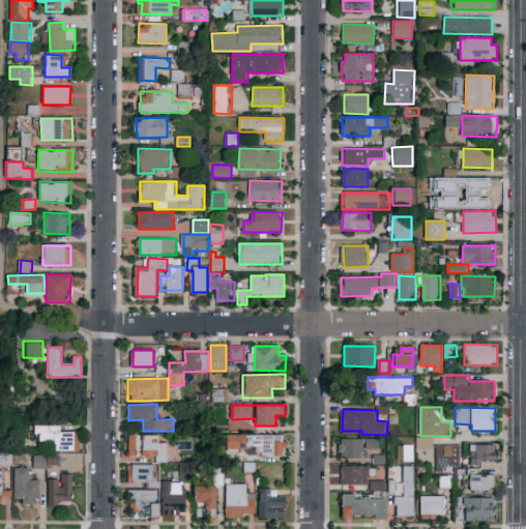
[(54,451),(80,451),(80,432),(61,432),(60,425),(36,427),(36,441),(54,441),(54,451)]
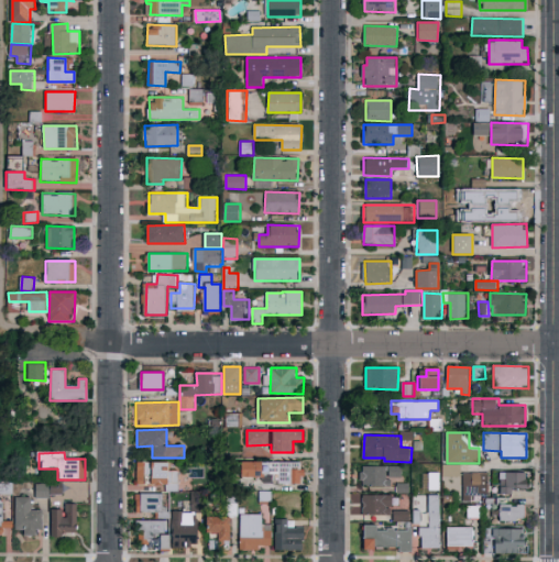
[(238,477),(260,477),(260,462),(239,461),(238,477)]
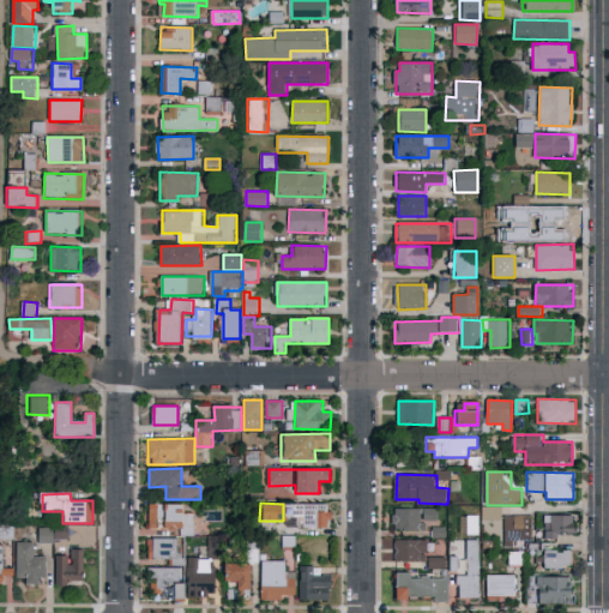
[(330,504),(288,504),(288,516),(300,516),(300,528),(330,528),(330,504)]
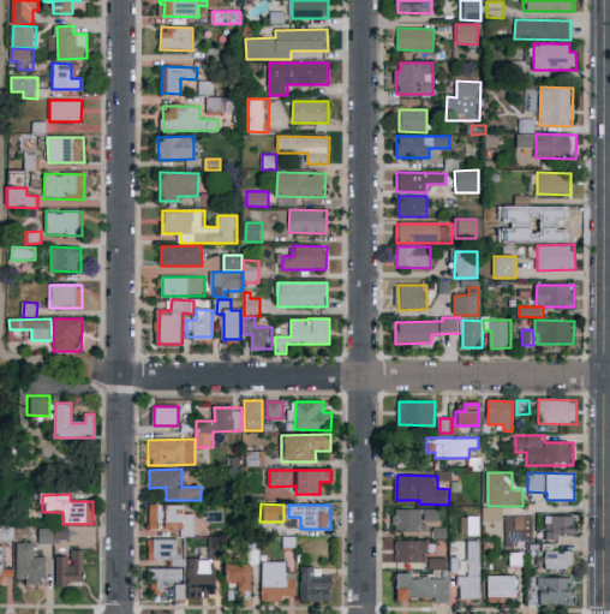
[(504,520),(504,507),(485,507),(485,520),(504,520)]
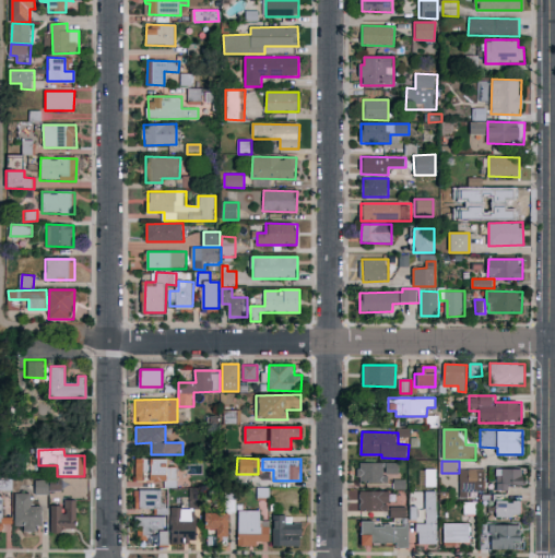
[(389,484),(389,474),(399,474),(399,463),(359,462),(359,483),(389,484)]
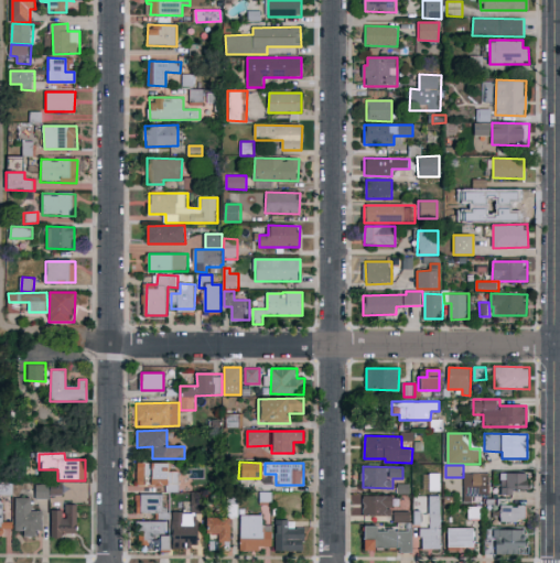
[(528,489),(527,473),(503,474),(503,496),(516,496),(516,489),(528,489)]
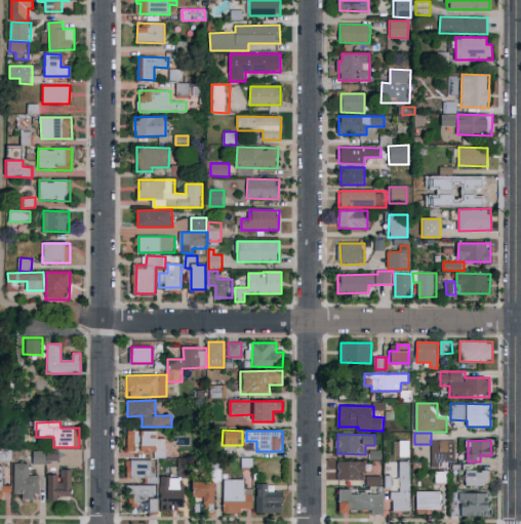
[(433,441),(433,468),(441,467),(441,460),(459,460),(458,441),(433,441)]
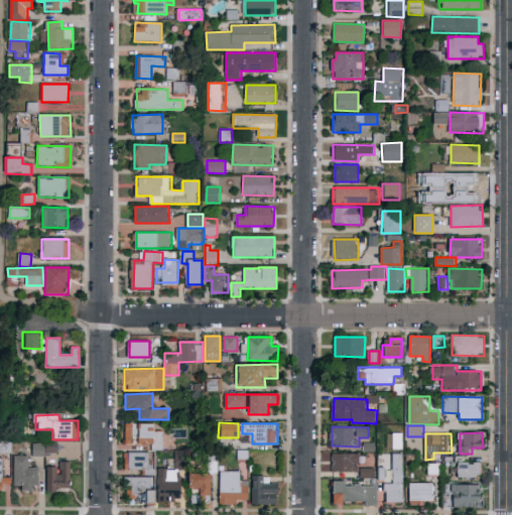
[(12,441),(0,441),(0,443),(0,452),(12,453),(12,441)]
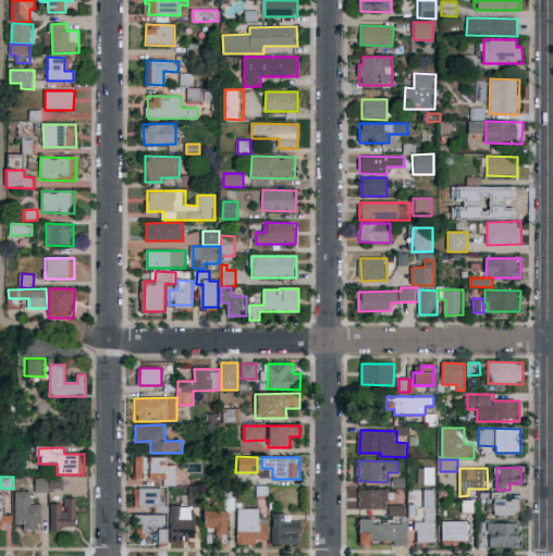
[(63,478),(36,477),(36,491),(62,491),(63,478)]
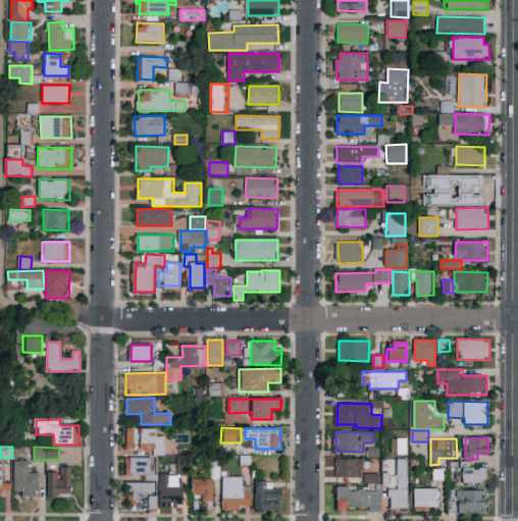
[(380,457),(380,448),(368,448),(369,457),(380,457)]
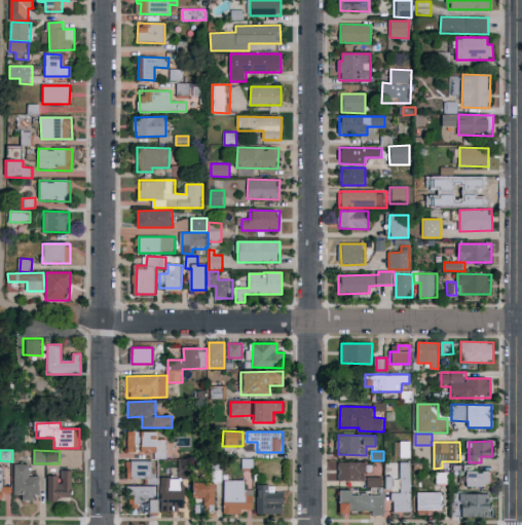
[(151,460),(131,461),(131,479),(151,478),(151,460)]
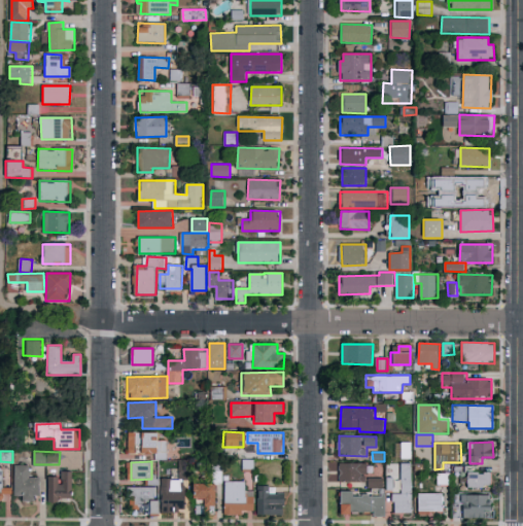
[(368,463),(339,463),(339,482),(367,482),(368,463)]
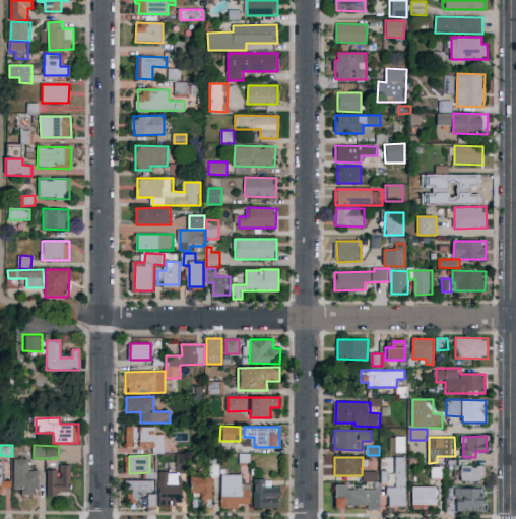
[(389,506),(406,506),(407,457),(396,457),(396,488),(389,488),(389,506)]
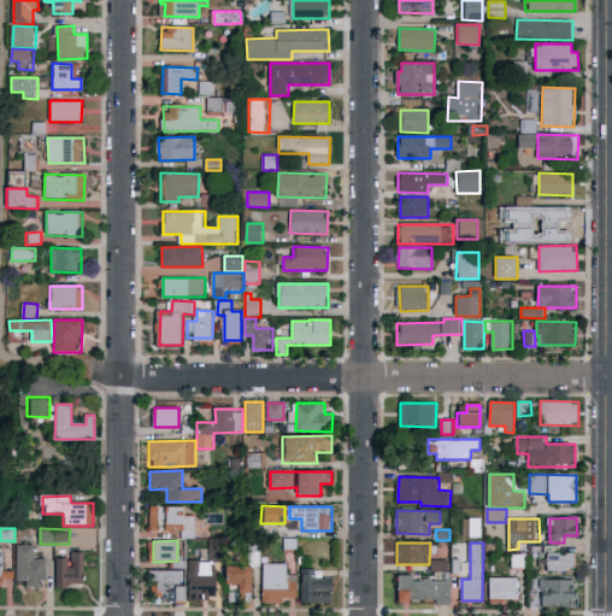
[(17,580),(27,580),(27,584),(48,585),(48,559),(36,558),(36,545),(18,545),(17,580)]
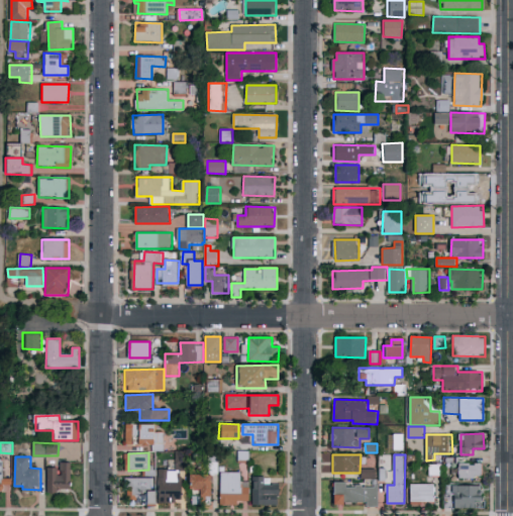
[(72,490),(71,462),(60,462),(60,468),(47,468),(48,490),(72,490)]
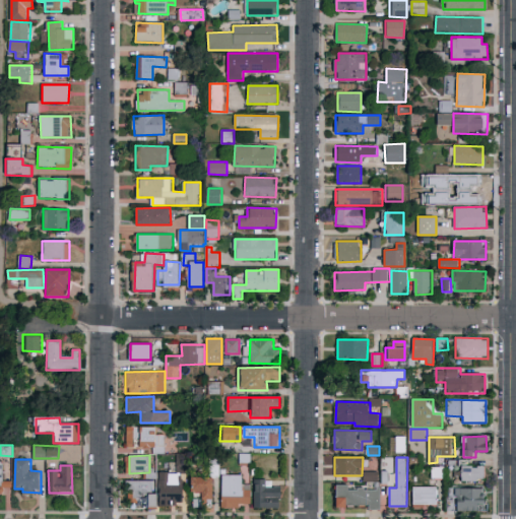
[(486,467),(463,466),(462,480),(485,481),(486,467)]
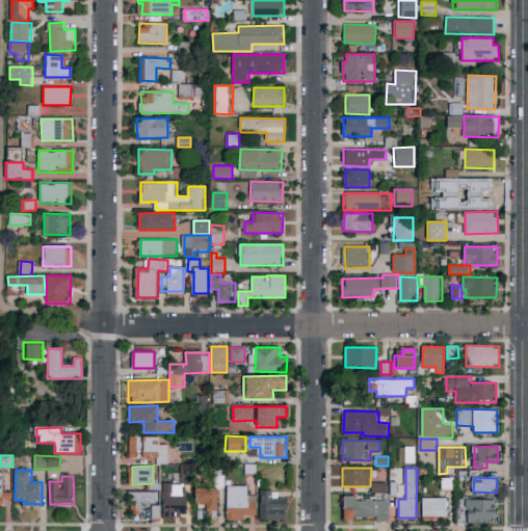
[(454,489),(454,478),(434,479),(434,489),(454,489)]
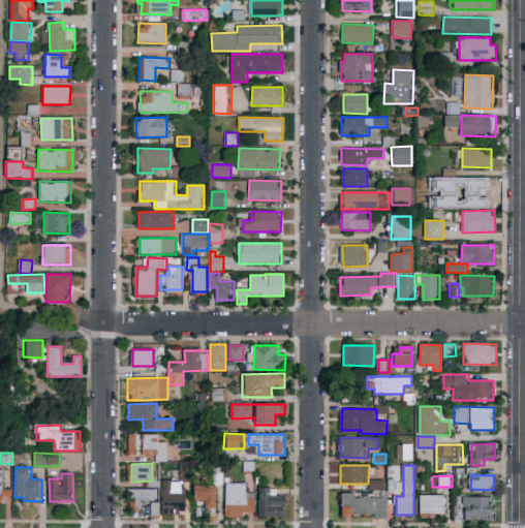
[(370,490),(387,491),(388,480),(370,479),(370,490)]
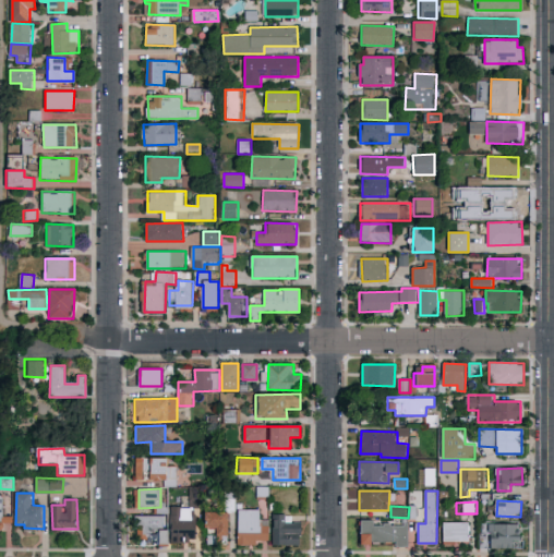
[(194,542),(196,508),(169,507),(167,541),(194,542)]
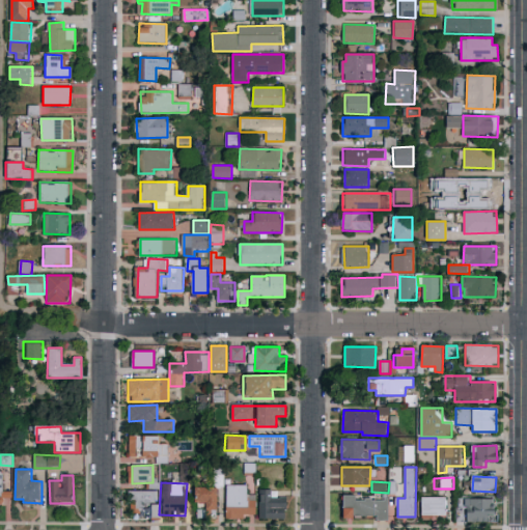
[(247,485),(226,485),(227,520),(244,520),(244,517),(257,517),(256,495),(248,495),(247,485)]
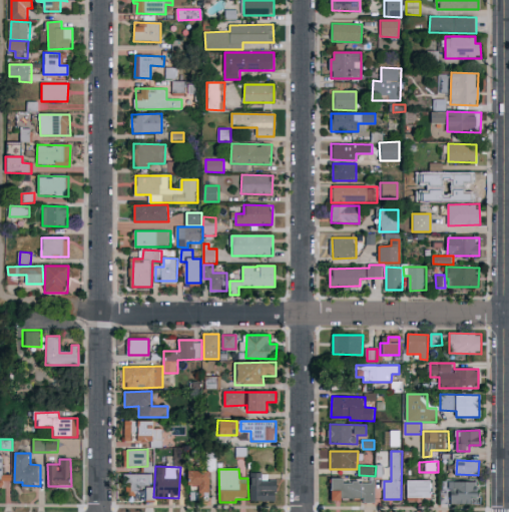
[(185,486),(196,486),(196,500),(207,501),(208,471),(185,470),(185,486)]
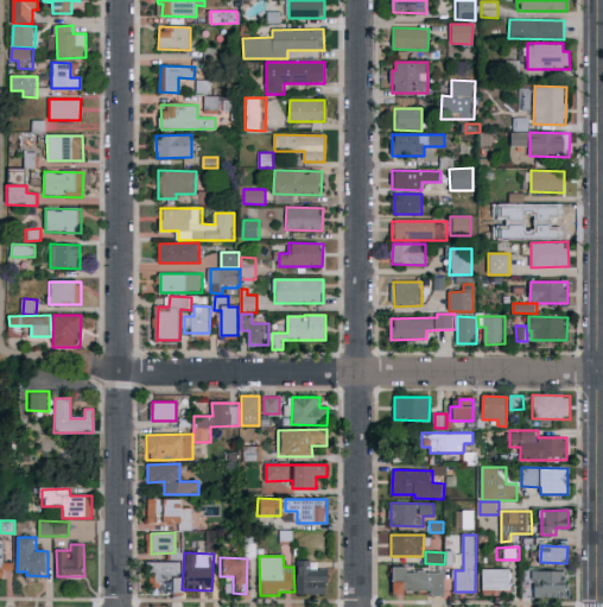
[(313,561),(300,561),(300,595),(328,594),(327,569),(313,570),(313,561)]
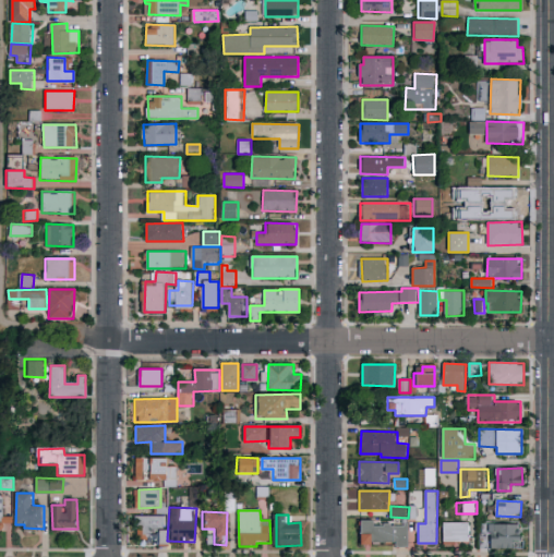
[(164,546),(165,516),(136,516),(136,545),(164,546)]
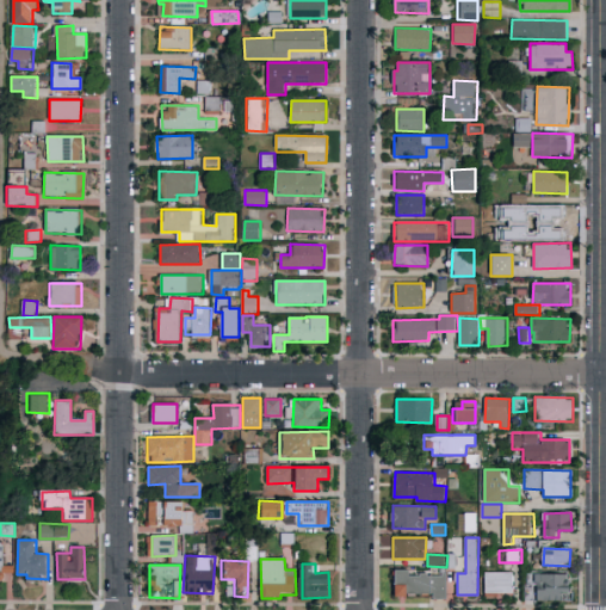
[(407,593),(433,593),(433,598),(449,598),(449,573),(394,572),(394,584),(407,584),(407,593)]
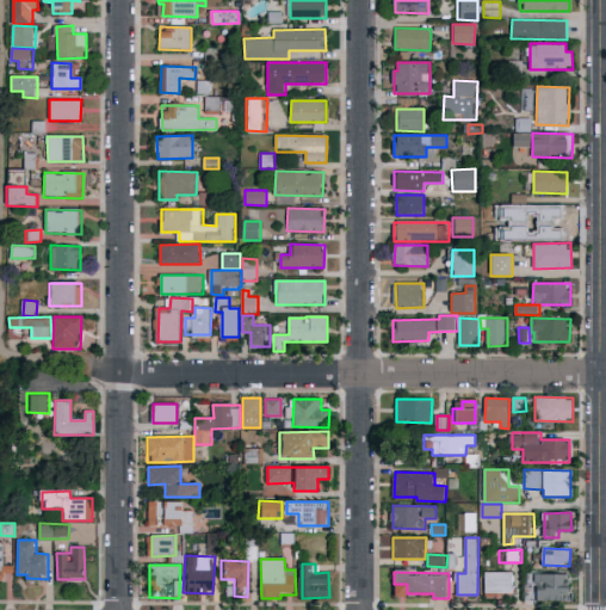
[(513,573),(484,572),(484,593),(513,593),(513,573)]
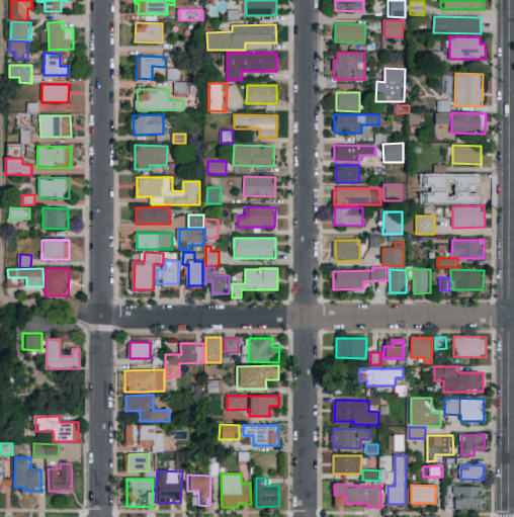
[(483,486),(448,487),(448,510),(477,509),(477,502),(484,502),(483,486)]
